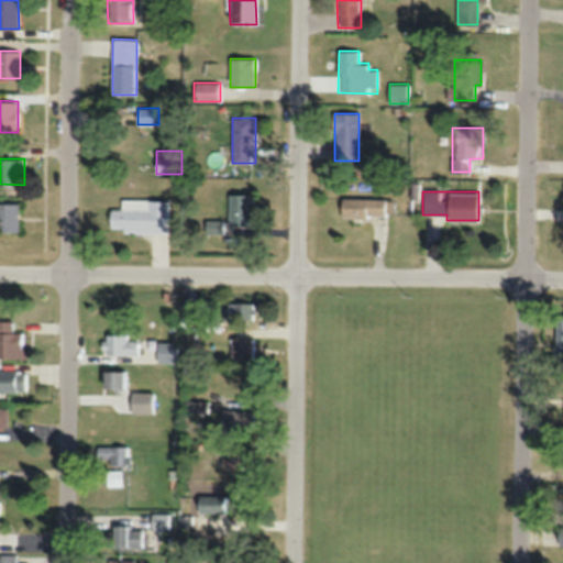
[(251,224),(251,194),(229,194),(229,224),(251,224)]
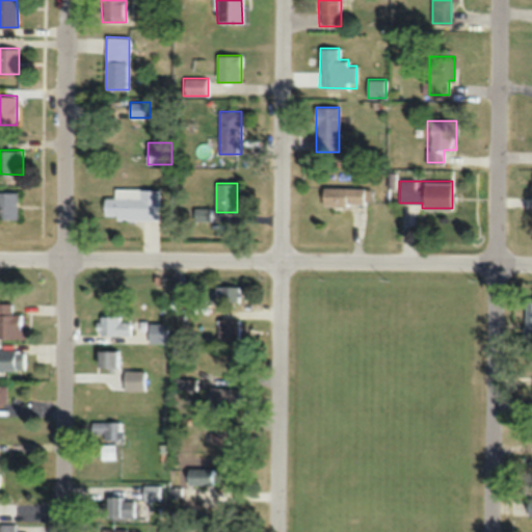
[(371,187),(321,187),(321,204),(371,204),(371,187)]
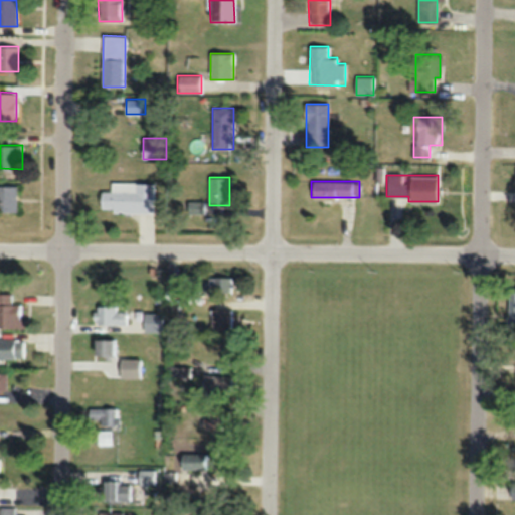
[(154,212),(154,183),(112,183),(112,192),(101,192),(101,212),(154,212)]
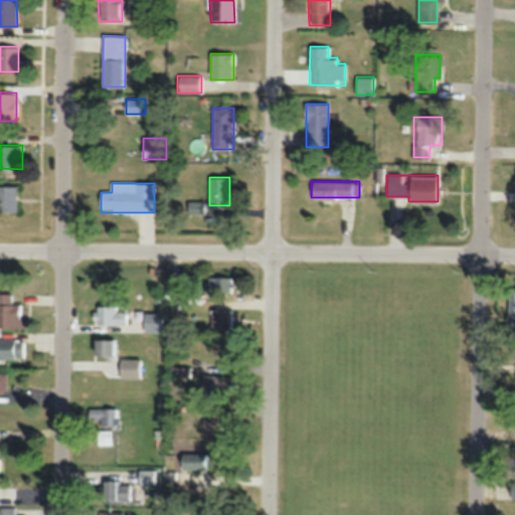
[(0,211),(17,212),(17,185),(0,185),(0,211)]
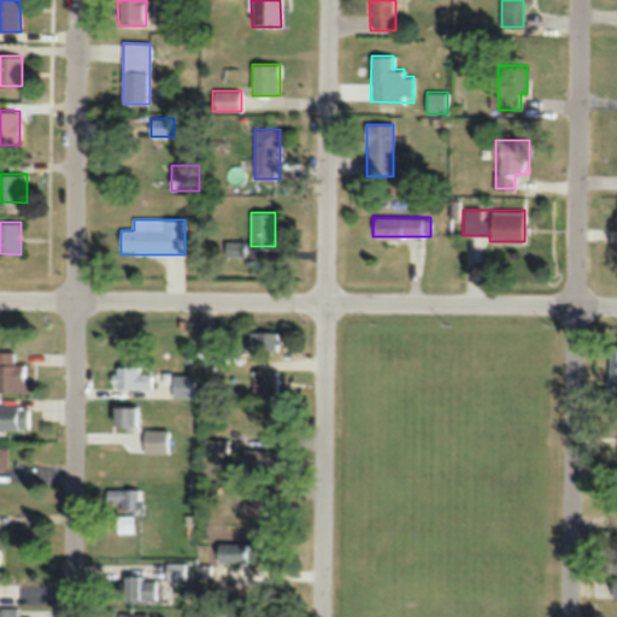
[(245,242),(225,242),(225,256),(245,256),(245,242)]
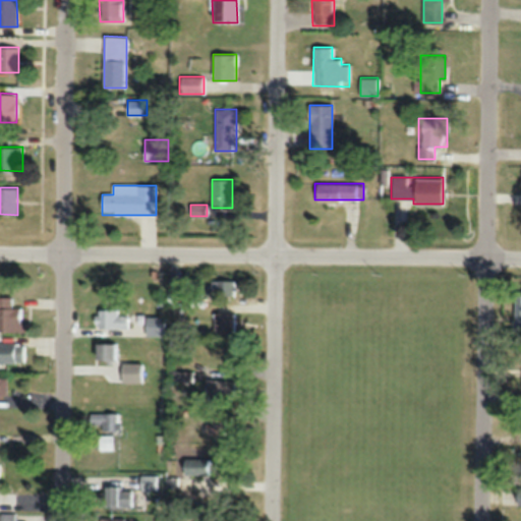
[(235,280),(210,280),(210,298),(235,298),(235,280)]
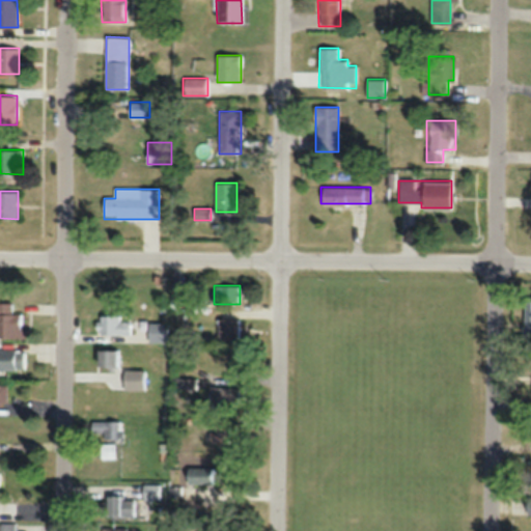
[(0,337),(24,338),(24,313),(11,313),(11,303),(0,302),(0,337)]
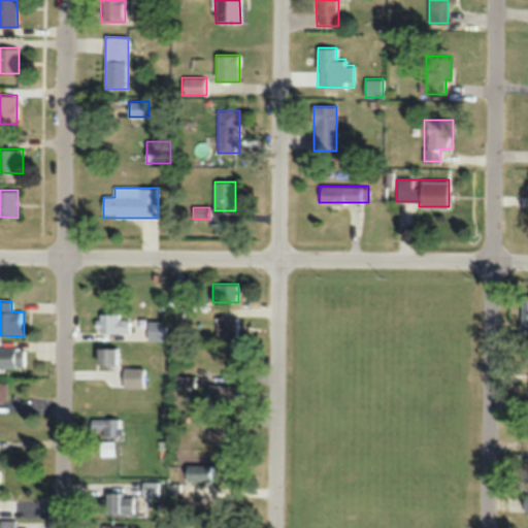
[(120,314),(97,314),(97,332),(130,332),(130,319),(120,319),(120,314)]
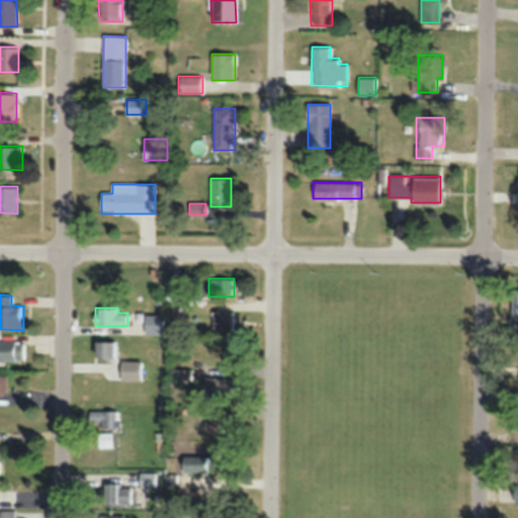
[(233,311),(211,311),(211,330),(233,330),(233,311)]
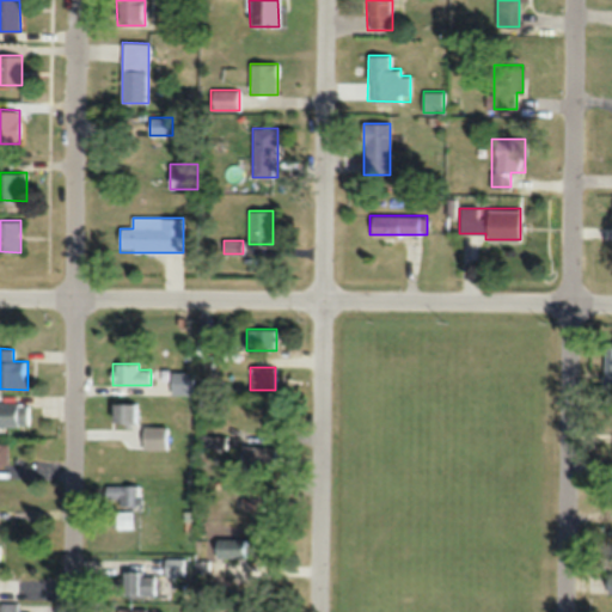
[(0,424),(30,424),(30,405),(0,404),(0,424)]
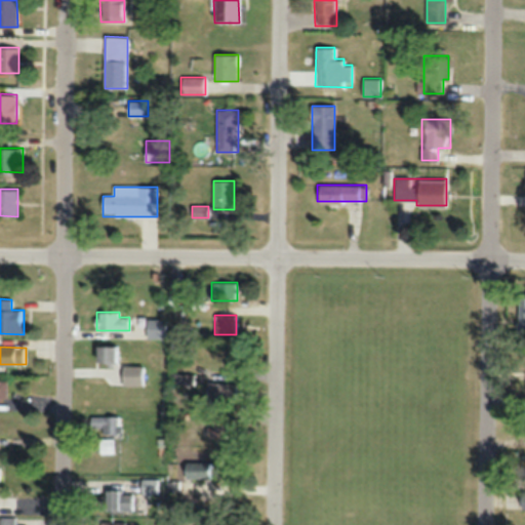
[(121,347),(95,347),(95,364),(121,364),(121,347)]
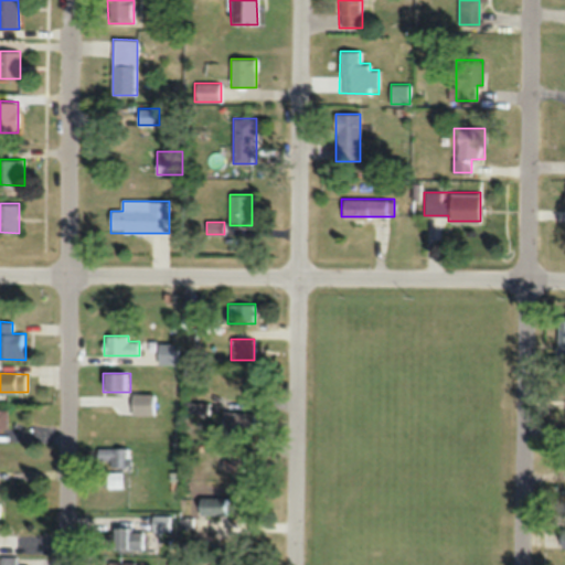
[(185,413),(209,413),(210,403),(187,402),(185,413)]
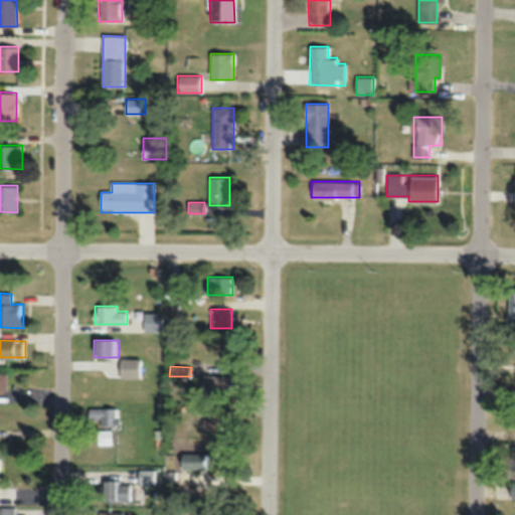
[(201,394),(229,394),(229,375),(201,375),(201,394)]
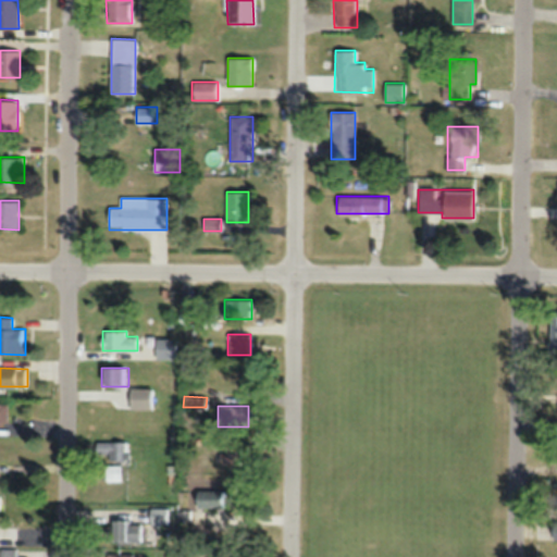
[(108,461),(128,461),(128,442),(95,442),(95,455),(108,455),(108,461)]
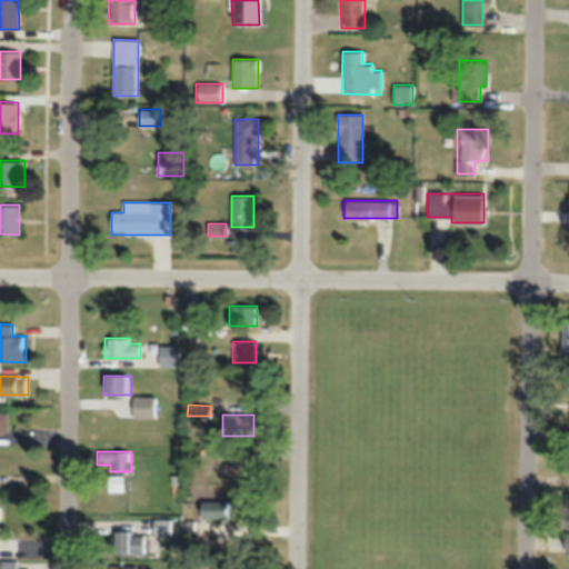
[(222,473),(247,473),(247,457),(222,457),(222,473)]
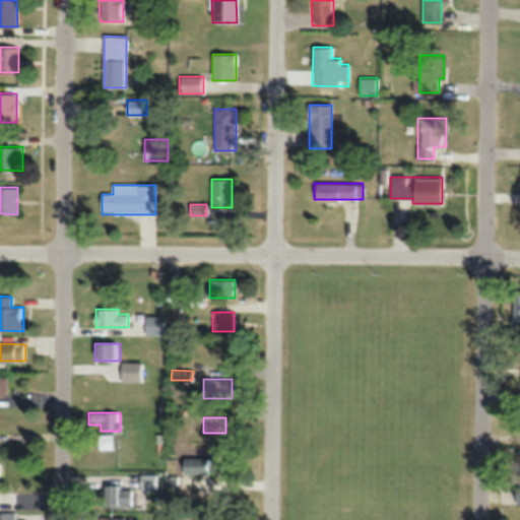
[(113,434),(99,434),(99,448),(113,448),(113,434)]
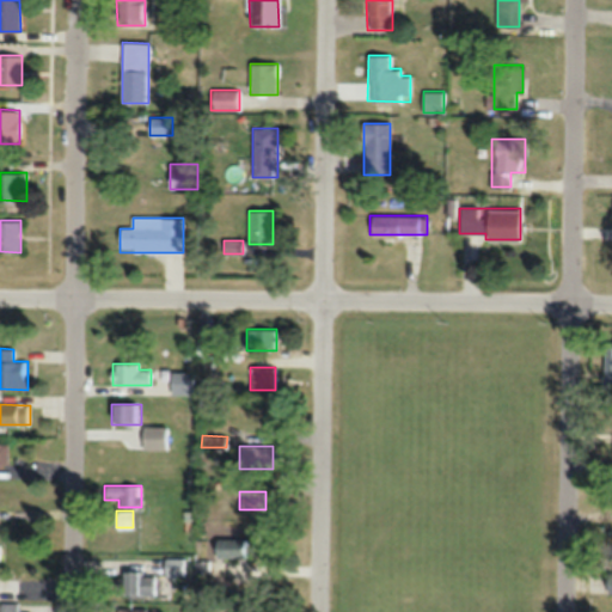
[(218,538),(218,558),(251,558),(251,538),(218,538)]
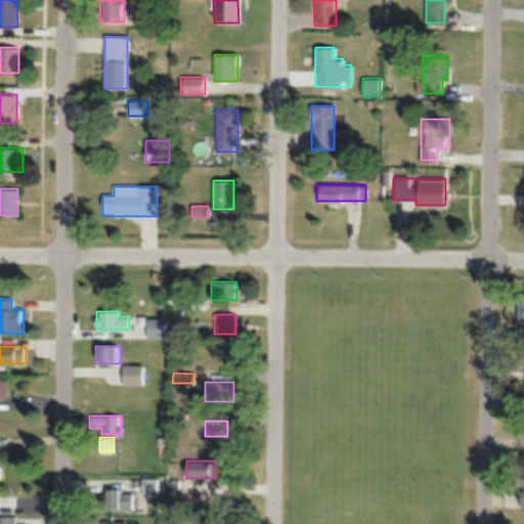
[(157,478),(141,478),(141,491),(157,491),(157,478)]
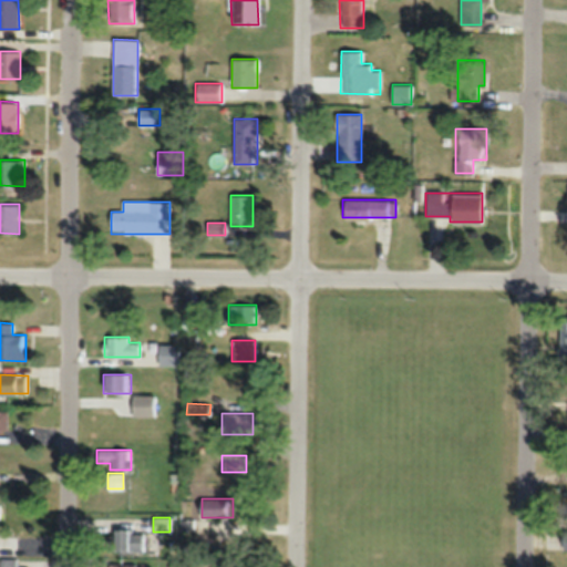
[(144,529),(107,529),(107,550),(144,550),(144,529)]
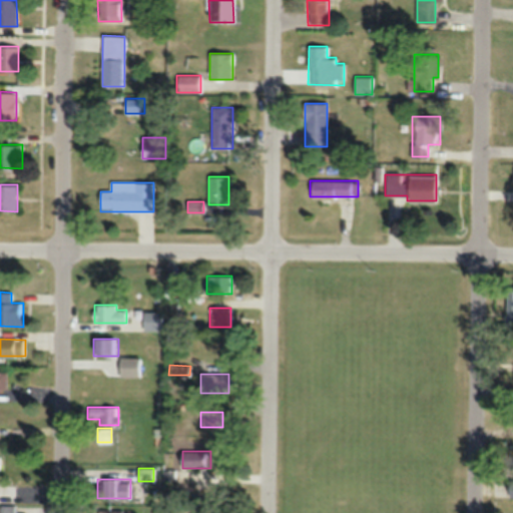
[(0,512),(13,512),(14,505),(0,504),(0,512)]
